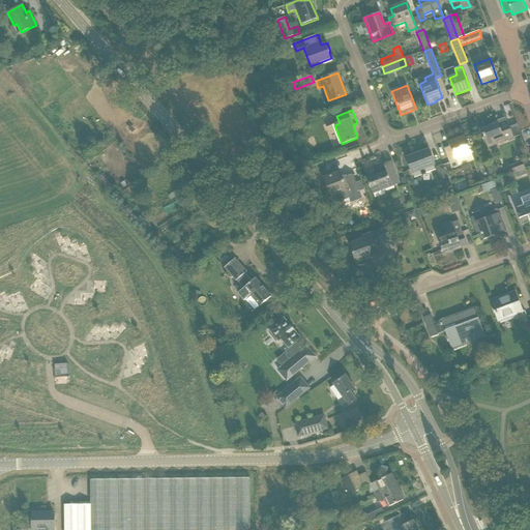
[(500,129),(498,123),(497,121),(480,127),(488,147),(521,136),(518,125),(509,128),(508,126),(500,129)]
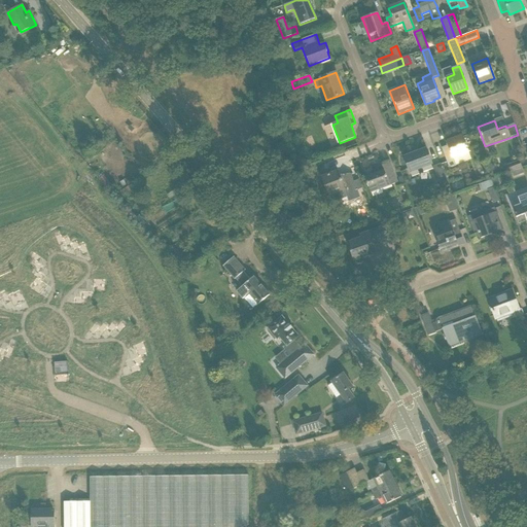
[(448,145),(442,147),(449,168),(456,166),(453,159),(468,152),(469,152),(466,143),(473,141),(470,134),(463,137),(462,135),(446,141),(448,145)]
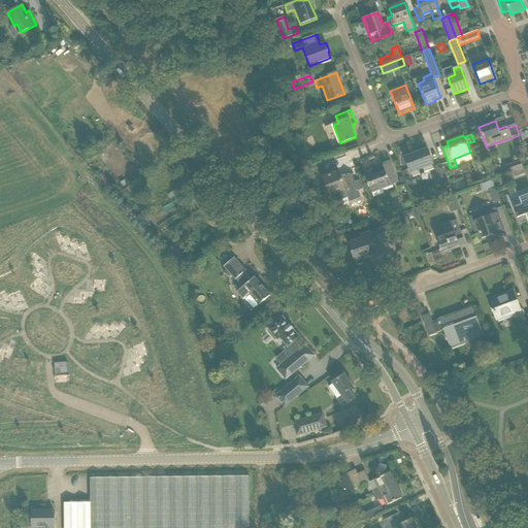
[(409,173),(433,164),(427,149),(404,158),(409,173)]
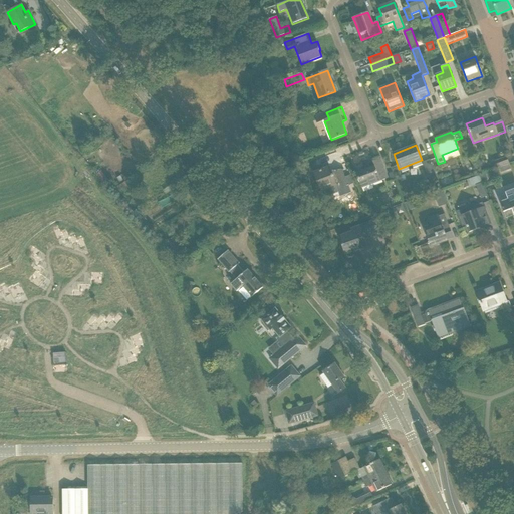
[(504,166),(509,164),(506,157),(493,162),(495,169),(504,166)]
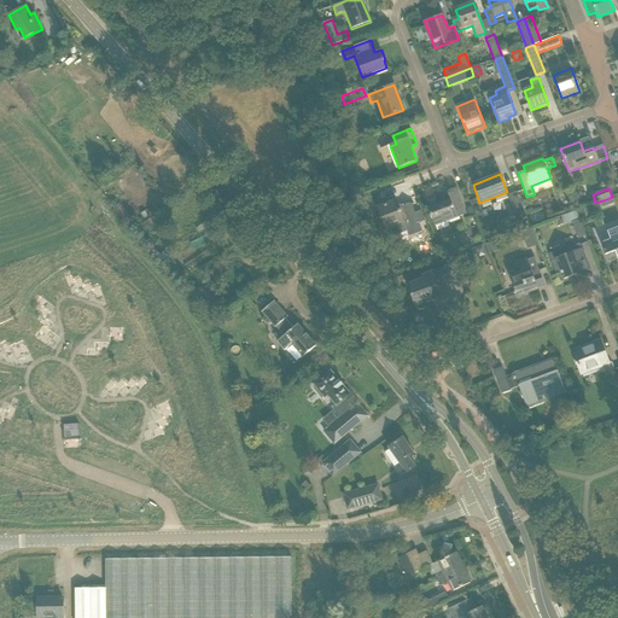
[(466,215),(461,202),(458,191),(448,194),(450,200),(427,208),(435,226),(466,215)]
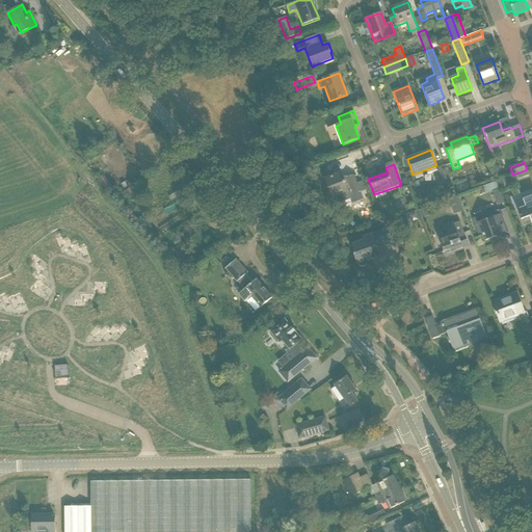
[(444,185),(452,182),(445,165),(437,167),(444,185)]
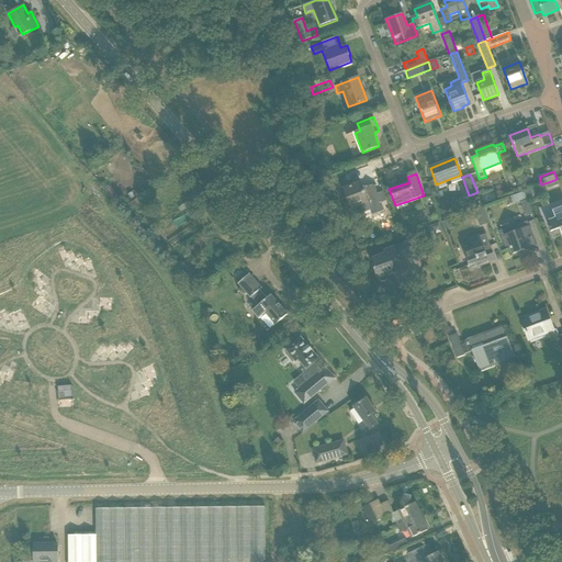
[(373,186),(363,189),(360,182),(349,187),(349,188),(344,190),(350,208),(371,200),(373,205),(380,203),(373,186)]
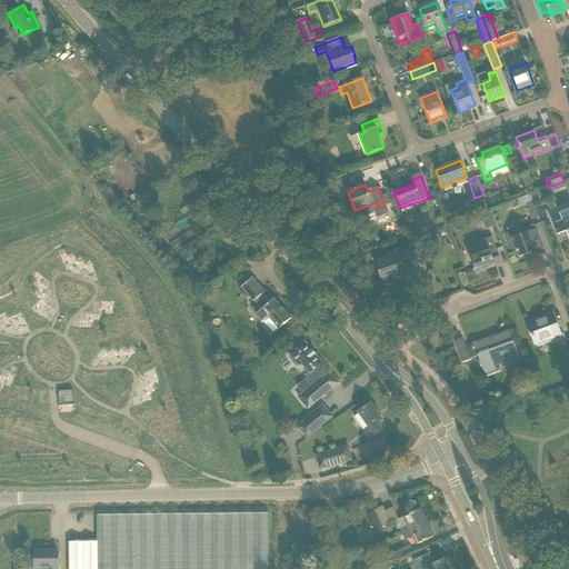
[(538,191),(530,193),(533,201),(540,199),(538,191)]
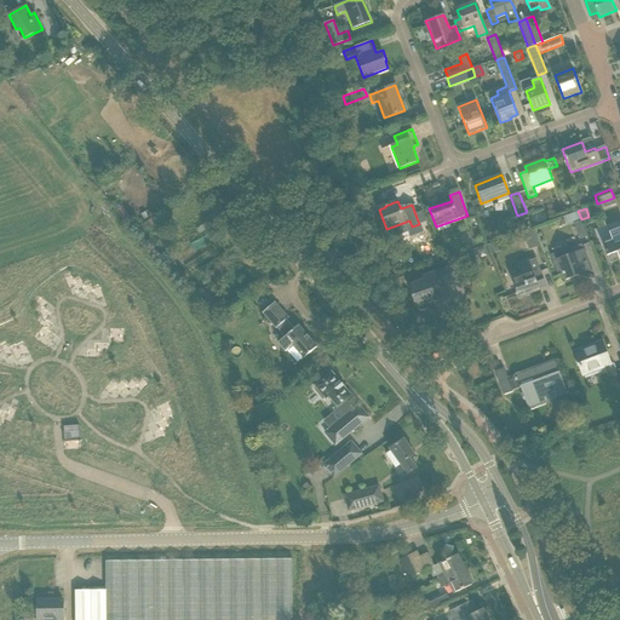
[(581,220),(574,223),(580,239),(587,236),(581,220)]
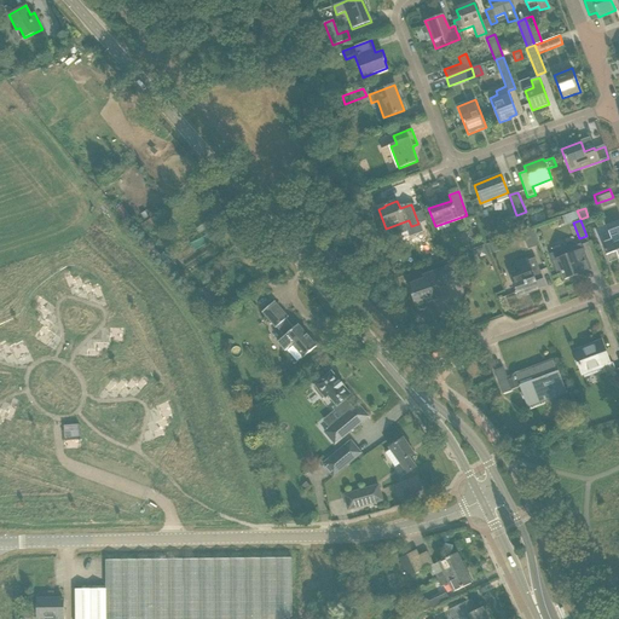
[(609,262),(618,259),(618,227),(607,232),(611,241),(602,243),(609,262)]
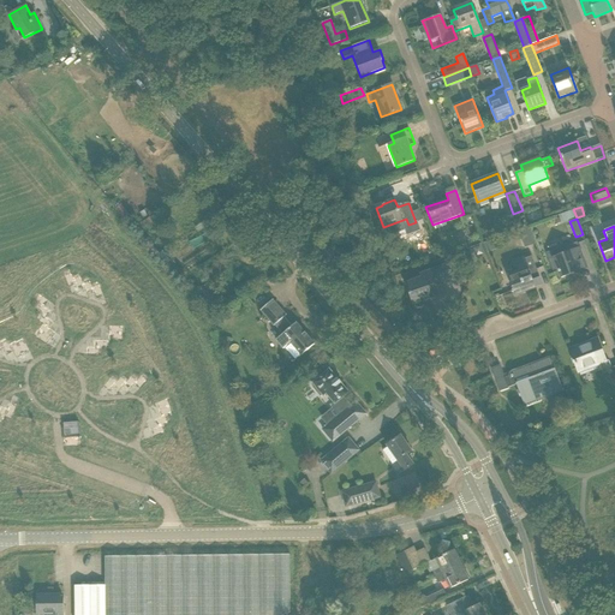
[(525,248),(535,244),(527,227),(518,231),(525,248)]
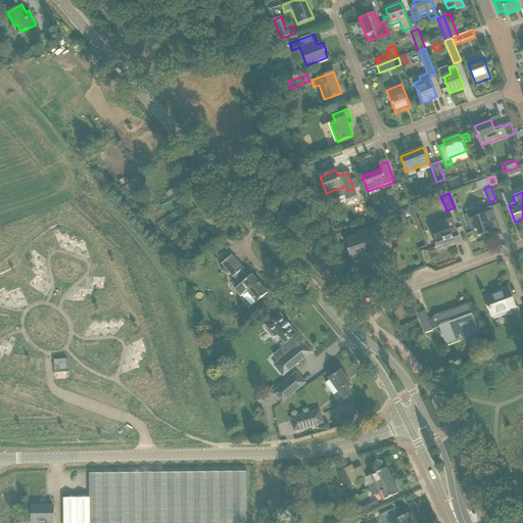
[(478,209),(464,216),(468,226),(470,230),(474,229),(477,236),(487,232),(486,232),(496,228),(493,222),(496,221),(492,210),(490,205),(479,210),(478,209)]
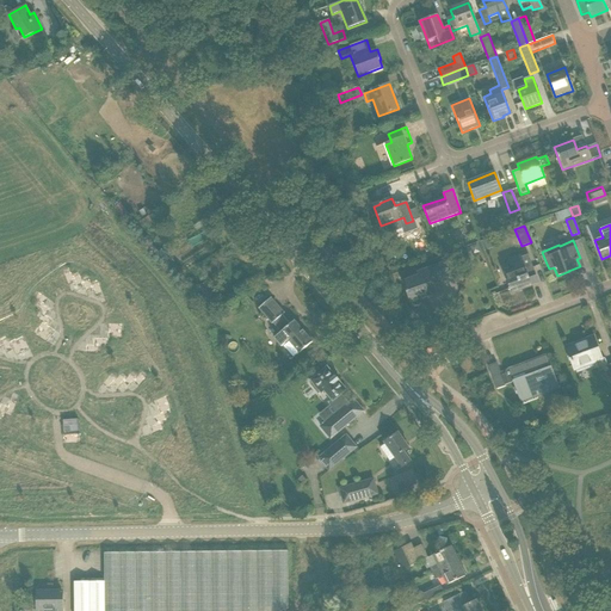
[(535,271),(530,259),(529,254),(522,257),(520,255),(511,259),(514,270),(505,273),(512,292),(531,285),(526,273),(535,271)]
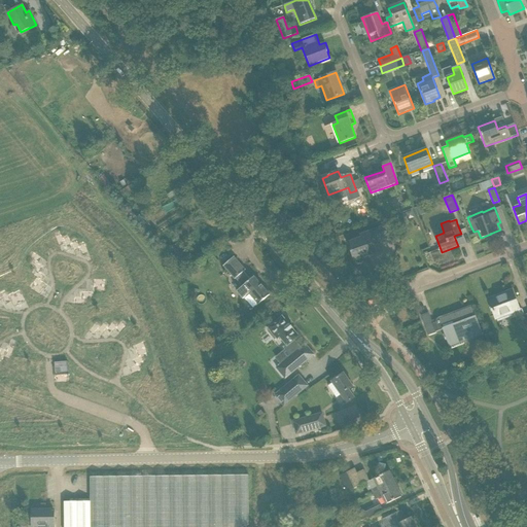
[(374,245),(388,240),(383,226),(360,235),(361,238),(348,243),(354,260),(377,252),(374,245)]
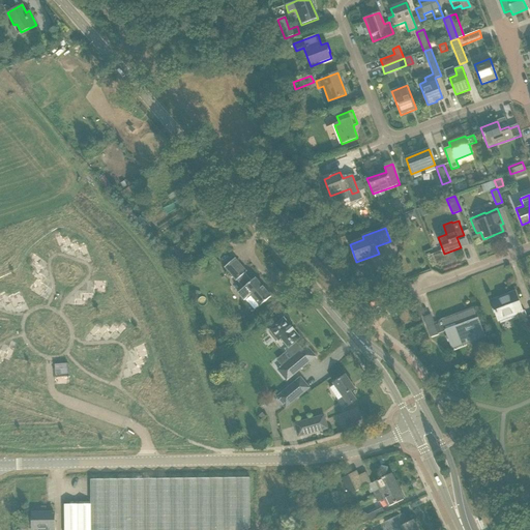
[(59,233),(55,235),(55,238),(59,247),(65,245),(61,236),(59,233)]
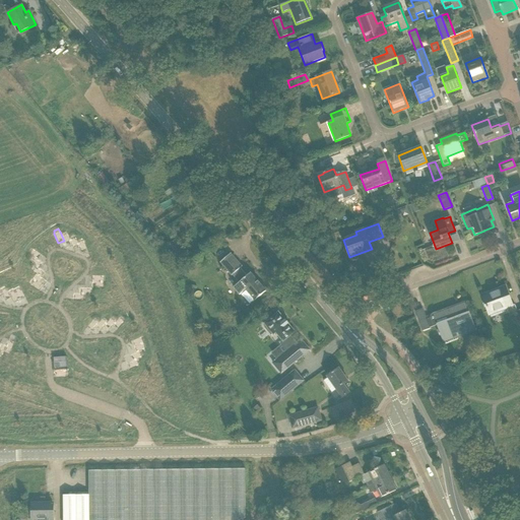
[(66,232),(62,234),(62,237),(66,246),(71,244),(68,235),(66,232)]
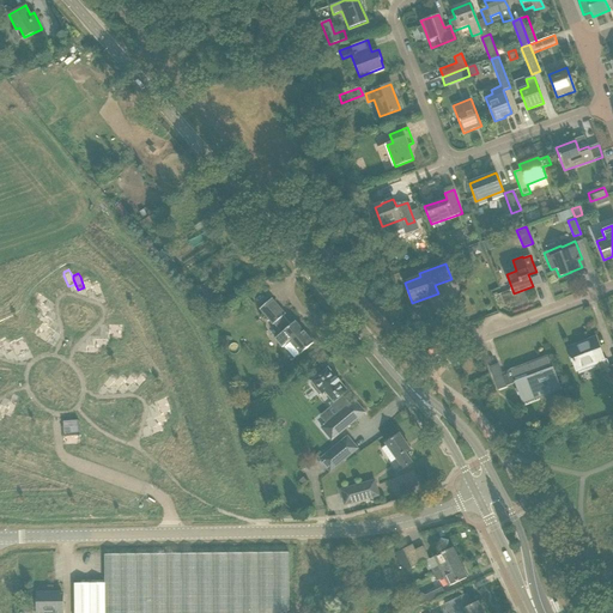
[(87,277),(82,279),(83,283),(84,286),(85,287),(87,293),(93,291),(90,280),(87,277)]
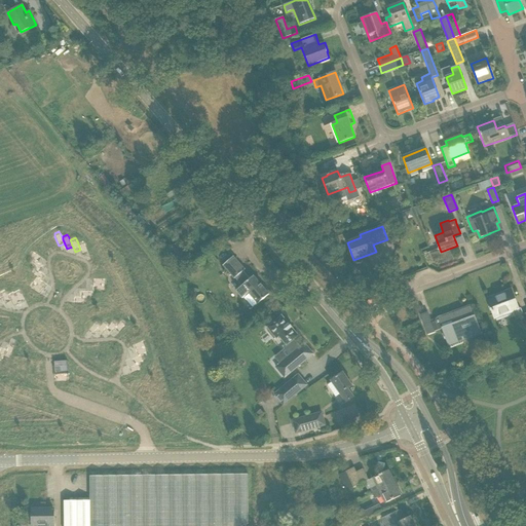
[(83,241),(78,242),(79,246),(83,256),(88,253),(85,246),(85,243),(83,241)]
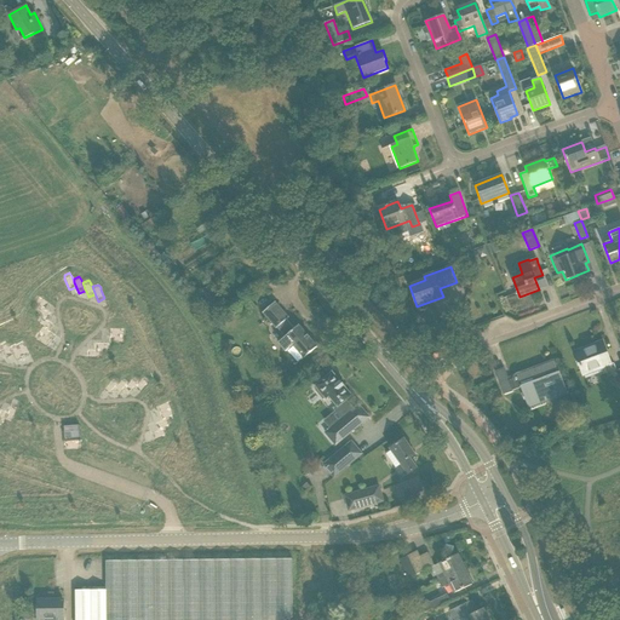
[(36,296),(33,300),(36,303),(38,304),(46,310),(47,306),(49,305),(50,304),(47,303),(40,297),(36,296)]
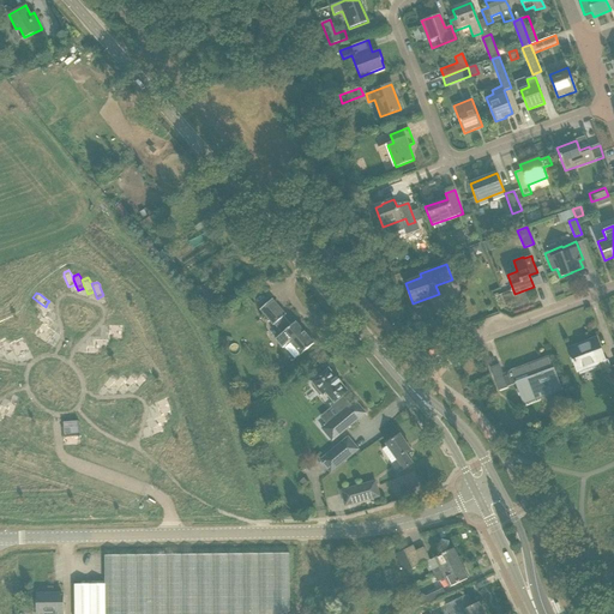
[(272,299),(259,309),(274,325),(275,324),(282,333),(275,339),(282,348),(289,342),(301,355),(314,343),(295,323),(292,325),(283,317),(286,314),(272,299)]
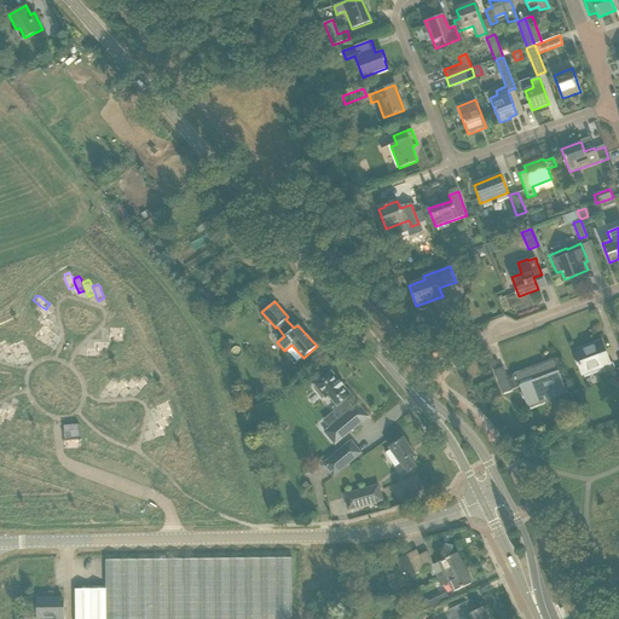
[(39,306),(35,311),(38,313),(40,314),(47,319),(51,316),(52,313),(44,308),(42,307),(39,306)]
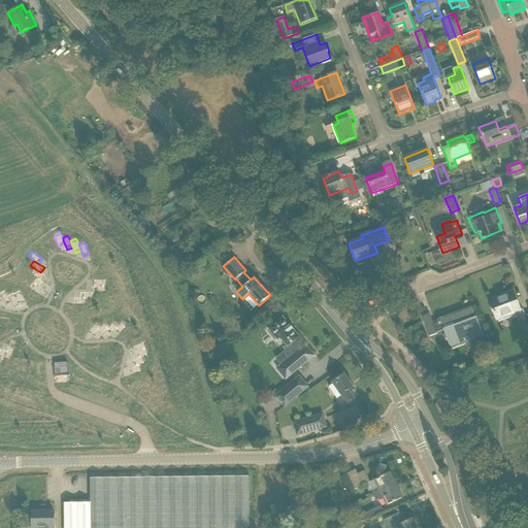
[(34,269),(31,273),(33,275),(35,276),(42,282),(42,281),(44,277),(45,276),(43,275),(37,270),(34,269)]
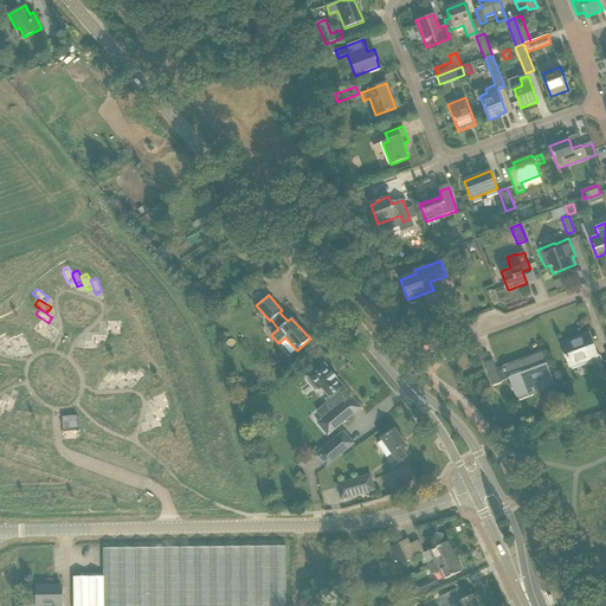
[(37,324),(33,329),(34,330),(45,339),(50,333),(51,334),(55,328),(43,320),(42,320),(38,324),(39,326),(38,326),(37,324)]
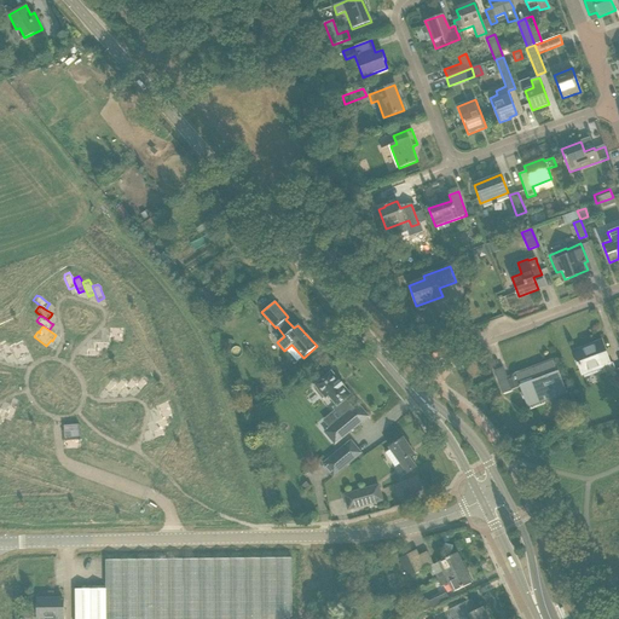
[(109,336),(109,343),(123,343),(125,343),(125,337),(123,336),(125,336),(126,335),(126,329),(125,329),(110,328),(110,335),(110,336),(109,336)]
